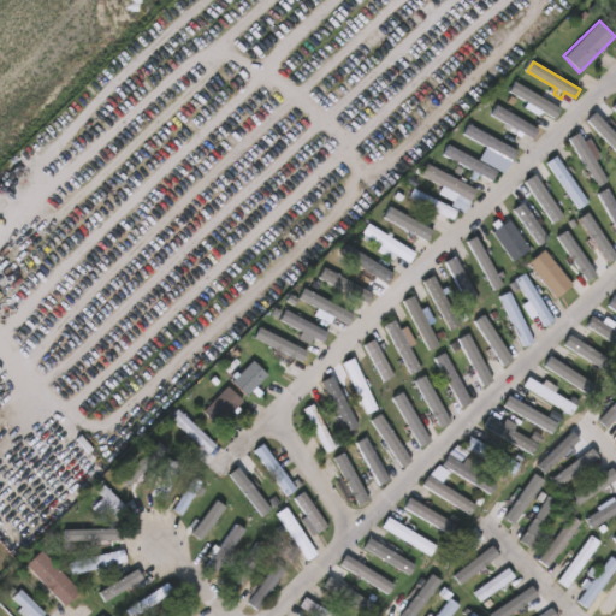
[(537,129),(531,138),(489,114),(495,104),(537,129)]
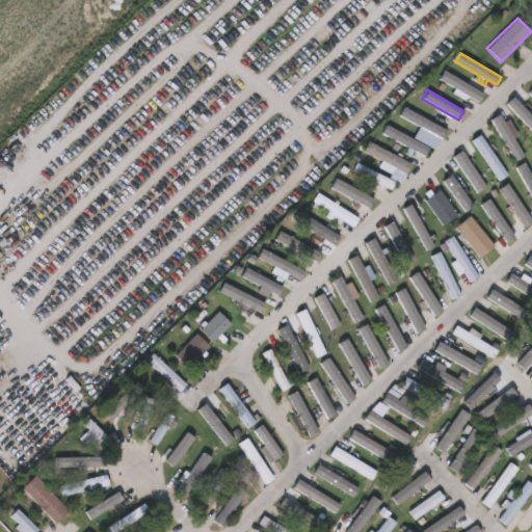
[(442,138),(398,115),(403,106),(446,130),(442,138)]
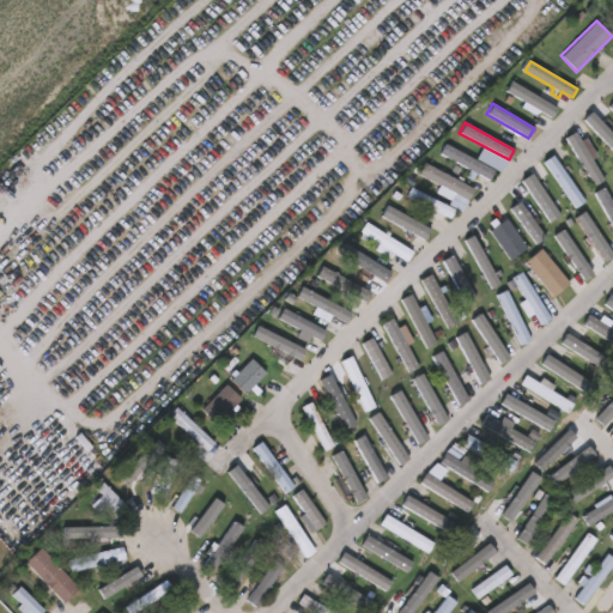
[(489,178),(438,153),(444,143),(493,170),(489,178)]
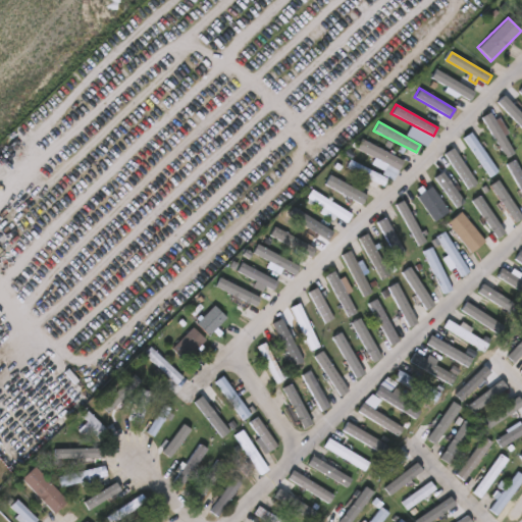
[(464,141),(490,179),(499,174),(471,136),(464,141)]
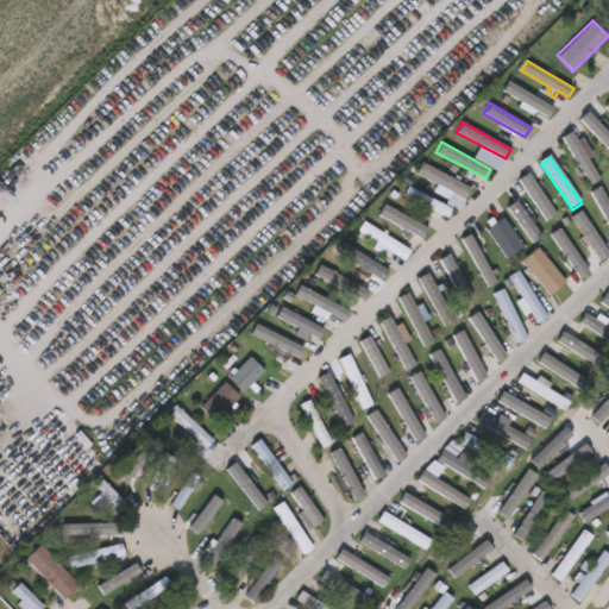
[(458,209),(445,203),(451,192),(414,173),(420,161),(470,188),(458,209)]
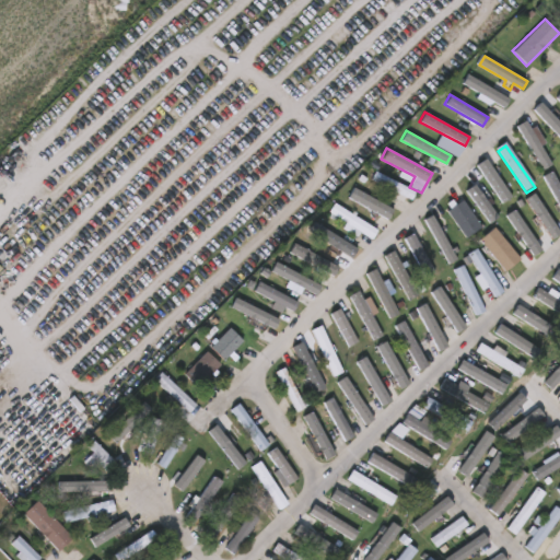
[(417,193),(412,201),(370,179),(374,171),(417,193)]
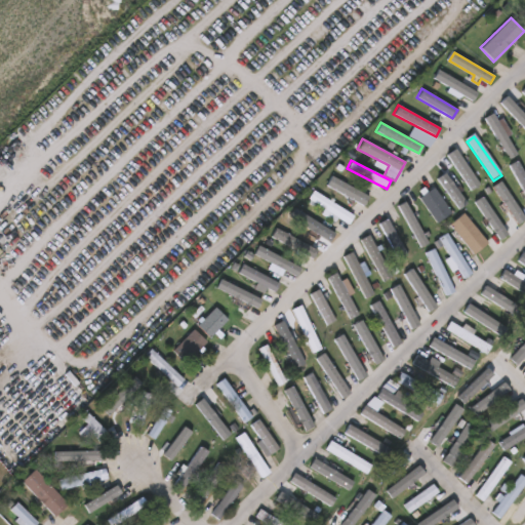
[(524,194),(509,165),(517,160),(524,174),(524,194)]
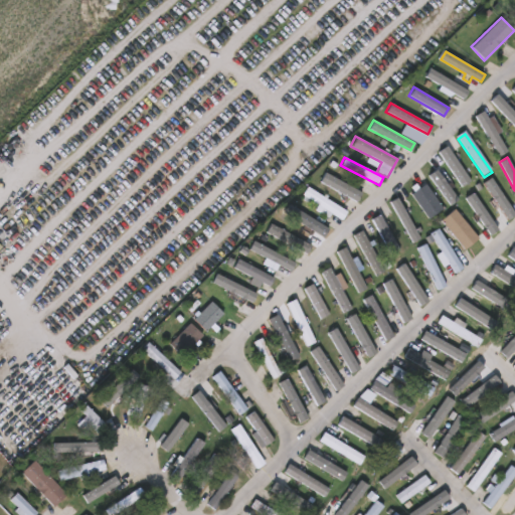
[(448,192),(442,196),(427,176),(443,166),(456,186),(448,192)]
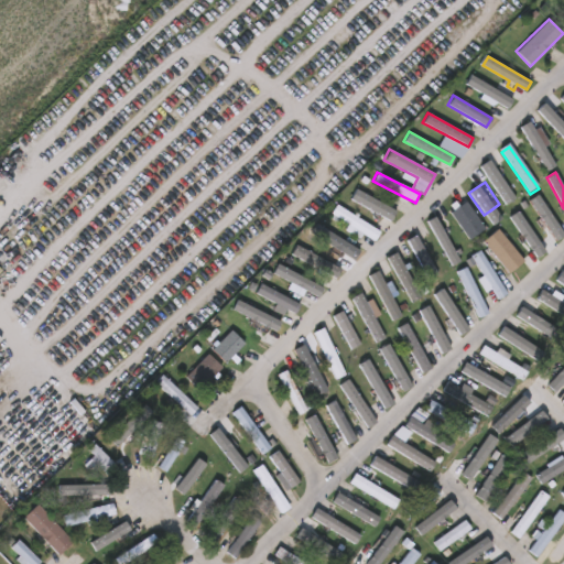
[(563,235),(556,240),(530,202),(539,196),(563,235)]
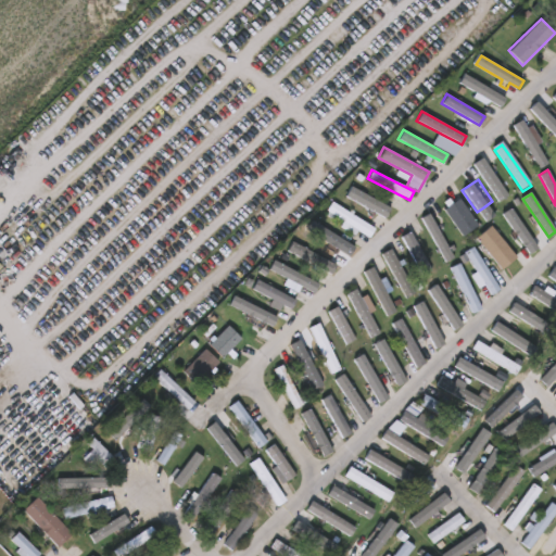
[(478,225),(462,236),(442,210),(458,198),(478,225)]
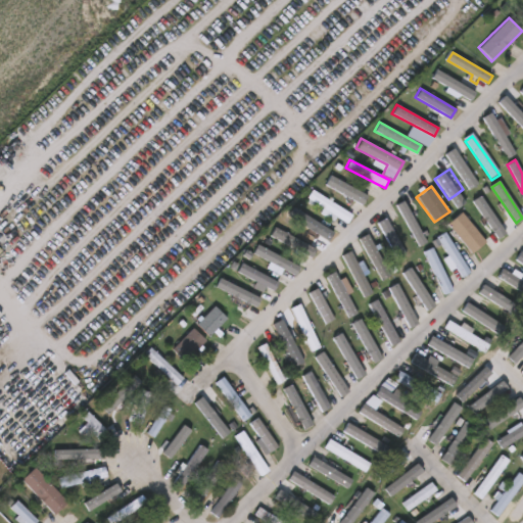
[(346,224),(305,197),(311,189),(352,215),(346,224)]
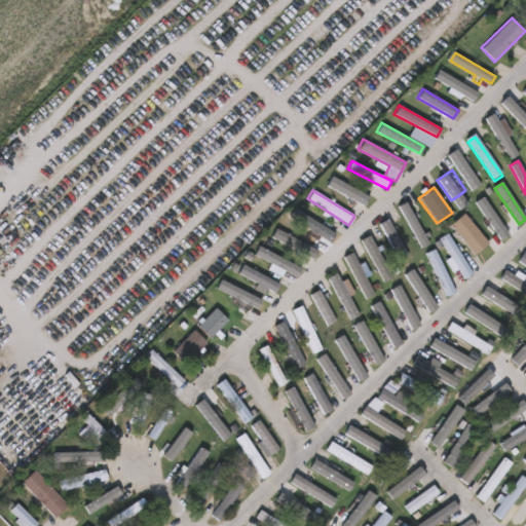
[(336,234),(331,242),(291,217),(296,209),(336,234)]
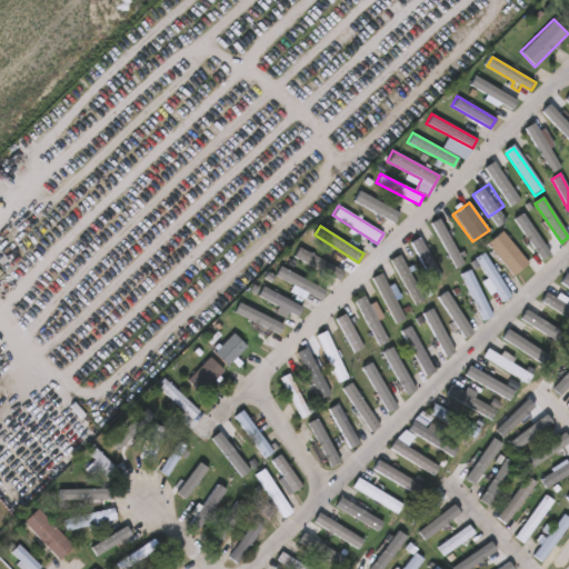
[(528,263),(512,276),(486,243),(501,231),(528,263)]
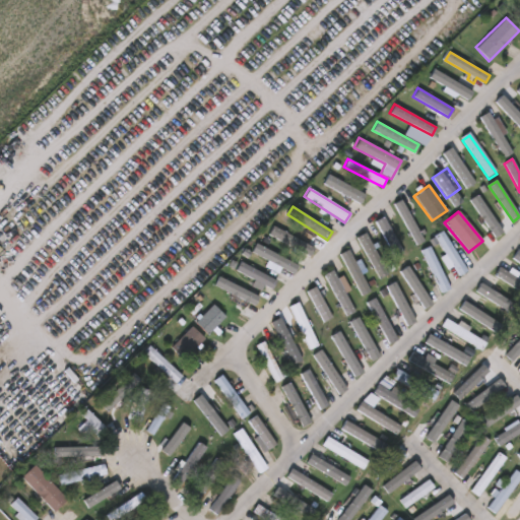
[(402,252),(394,257),(374,221),(382,216),(402,252)]
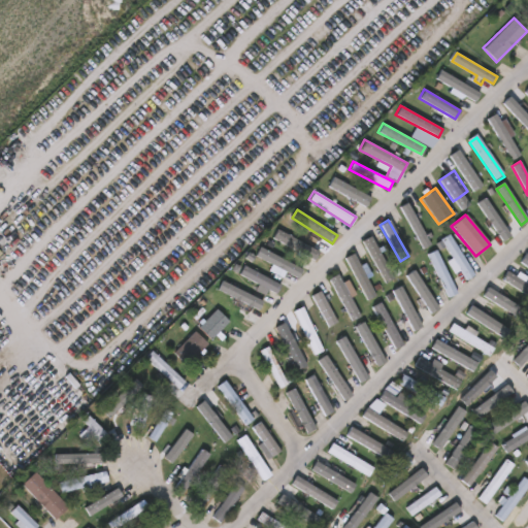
[(450,234),(475,274),(467,281),(459,267),(454,270),(449,262),(454,259),(444,244),(438,249),(435,243),(450,234)]
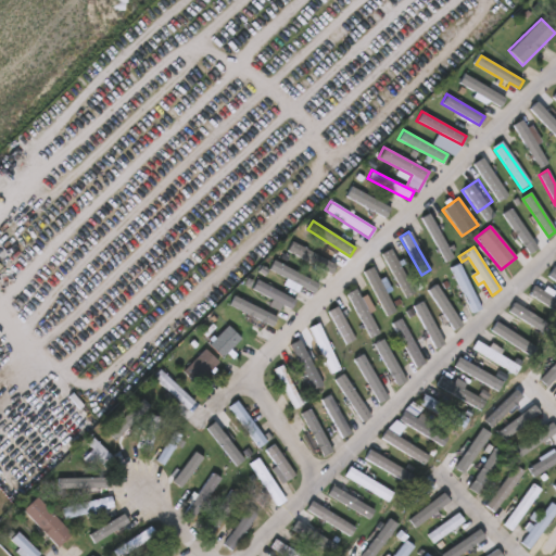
[(383,255),(405,300),(415,295),(392,251),(383,255)]
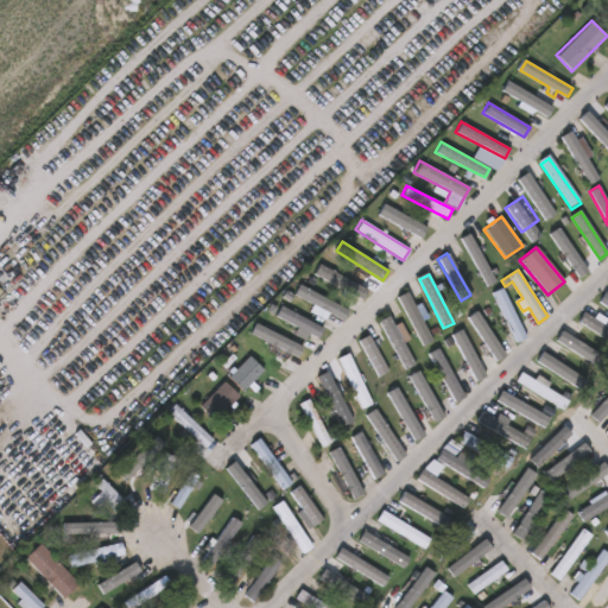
[(517,342),(514,343),(491,292),(501,287),(525,337),(517,342)]
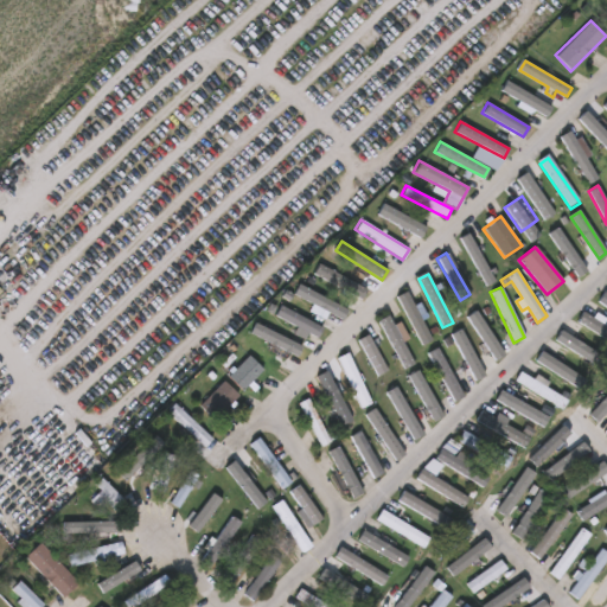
[(339,307),(306,291),(301,299),(334,317),(339,307)]
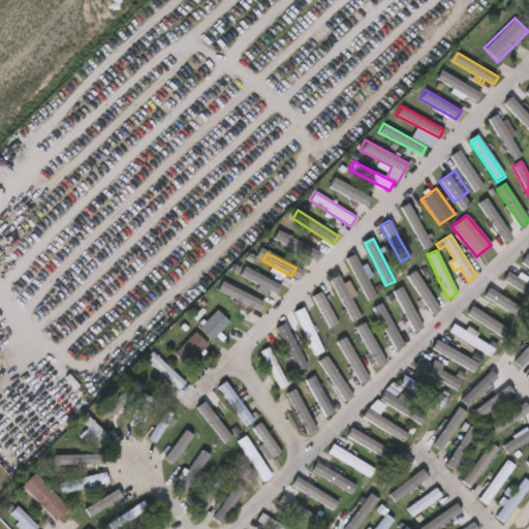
[(348,259),(365,303),(374,299),(358,255),(348,259)]
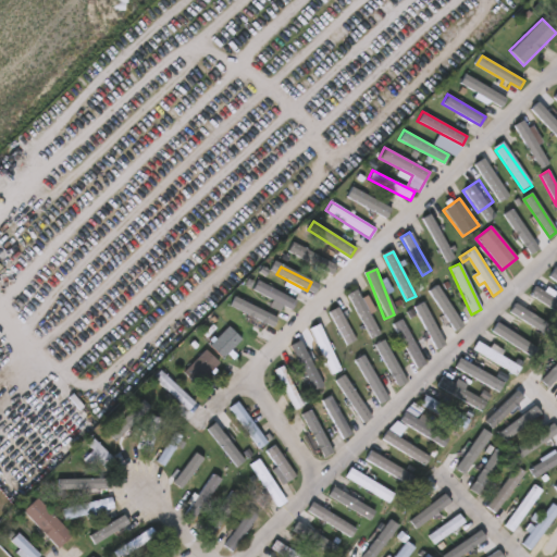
[(292,310),(251,289),(257,280),(297,301),(292,310)]
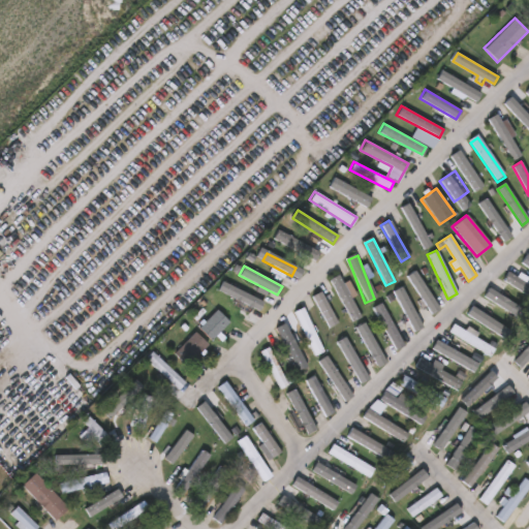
[(528,284),(528,296),(504,281),(509,273),(528,284)]
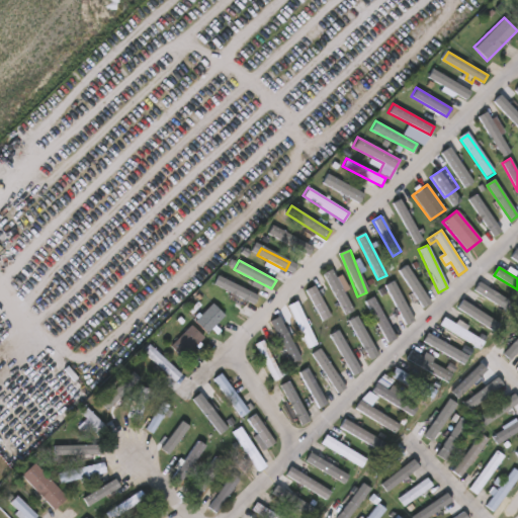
[(404,322),(382,285),(392,280),(412,317),(404,322)]
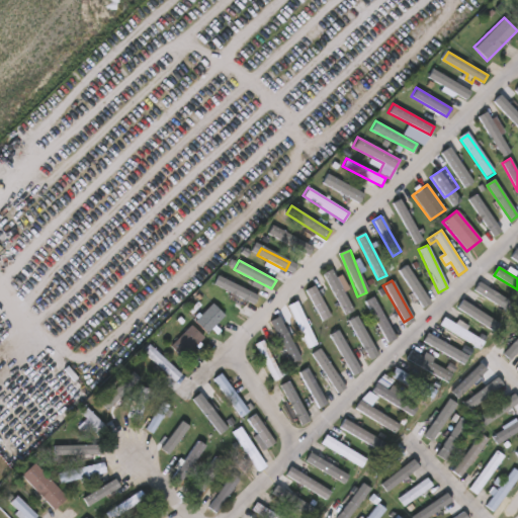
[(496,311),(494,314),(492,313),(483,323),(469,312),(493,284),(506,296),(495,310),(496,311)]
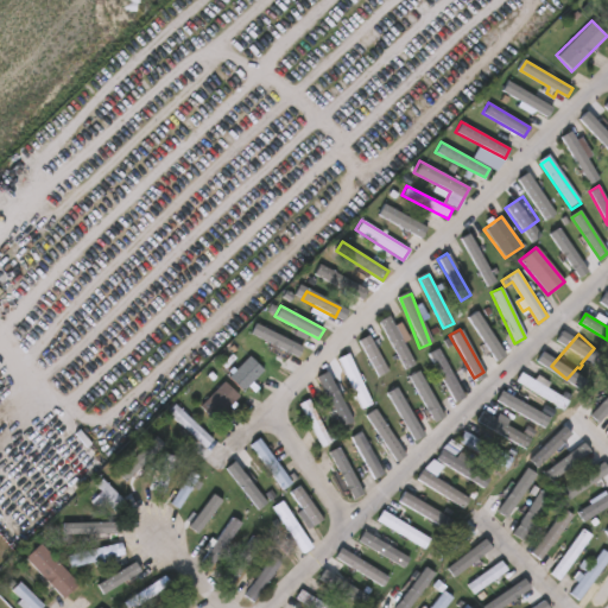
[(388,369),(378,375),(359,341),(369,335),(388,369)]
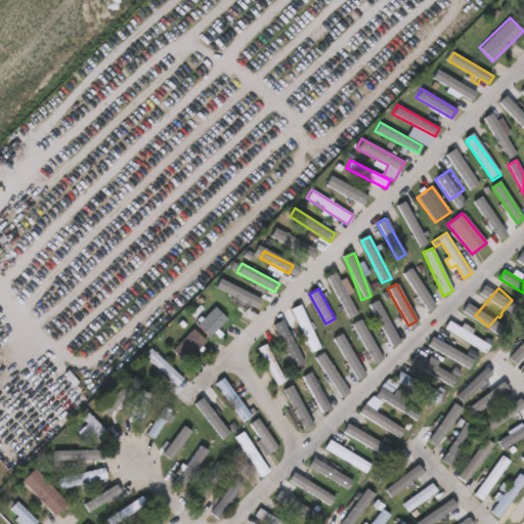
[(393,347),(368,304),(377,300),(400,343),(393,347)]
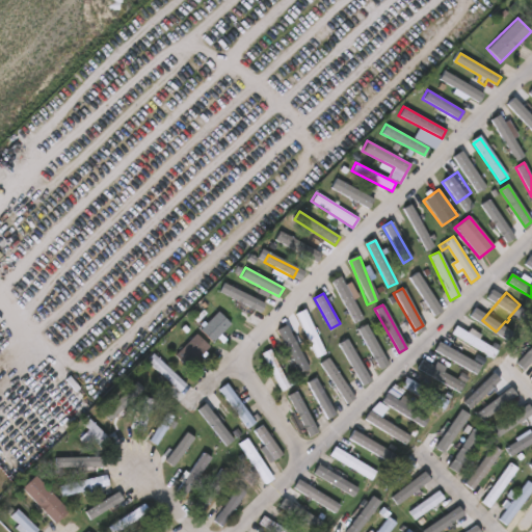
[(325,352),(315,357),(294,313),(304,309),(325,352)]
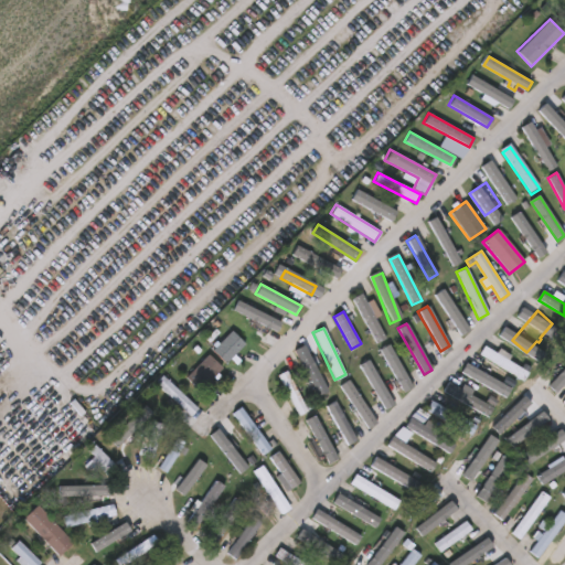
[(236,359),(233,363),(228,359),(224,364),(211,350),(231,330),(244,344),(233,355),(236,359)]
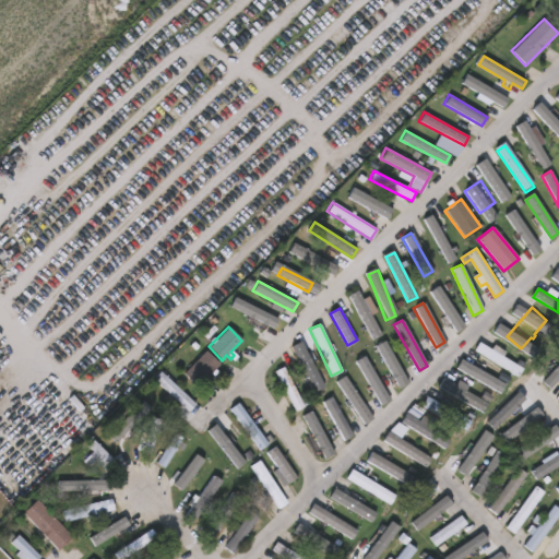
[(305,348),(319,378),(326,375),(330,381),(323,384),(324,387),(314,392),(292,345),(300,341),(305,348)]
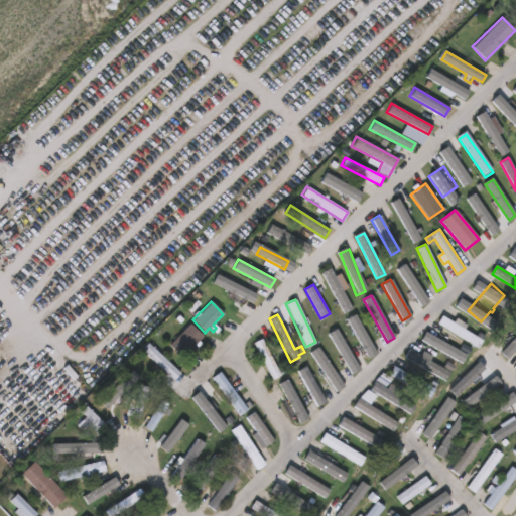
[(450,320),(453,323),(456,318),(462,323),(460,327),(482,340),(477,348),(437,324),(441,315),(450,320)]
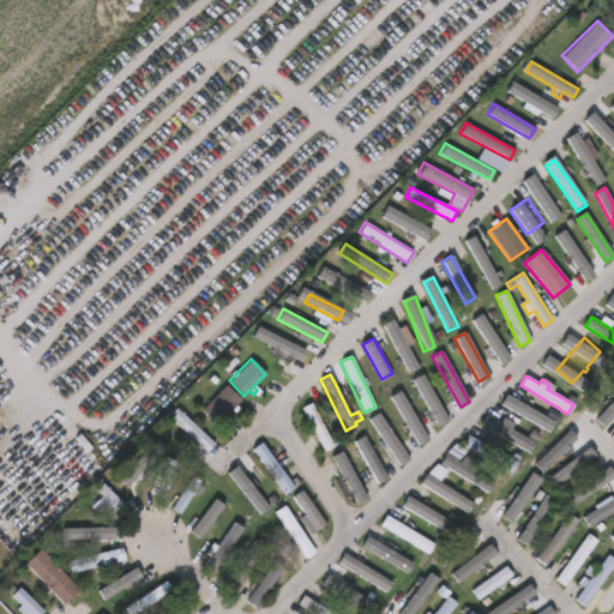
[(215,425),(200,410),(226,385),(240,401),(215,425)]
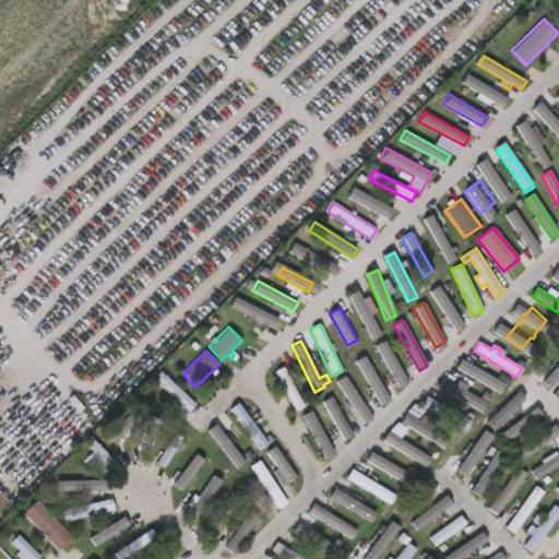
[(366,359),(370,366),(373,364),(377,368),(372,371),(384,390),(377,394),(373,390),(368,393),(363,384),(368,381),(358,365),(366,359)]
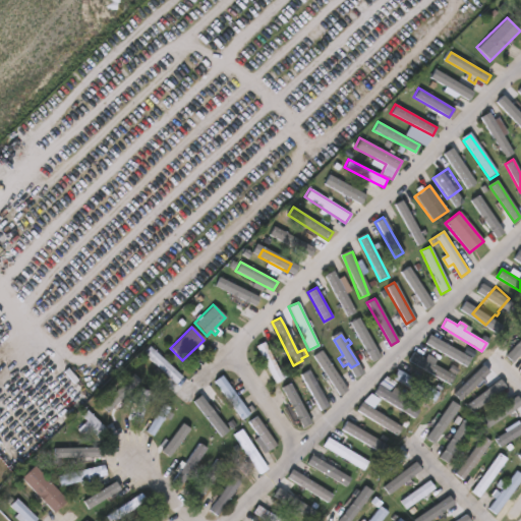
[(265,343),(283,379),(275,384),(262,358),(258,359),(255,354),(258,353),(255,347),(264,342),(265,343)]
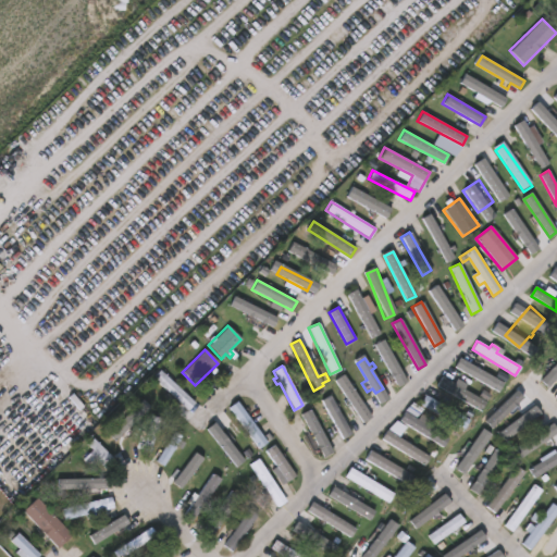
[(363,423),(335,381),(344,374),(373,417),(363,423)]
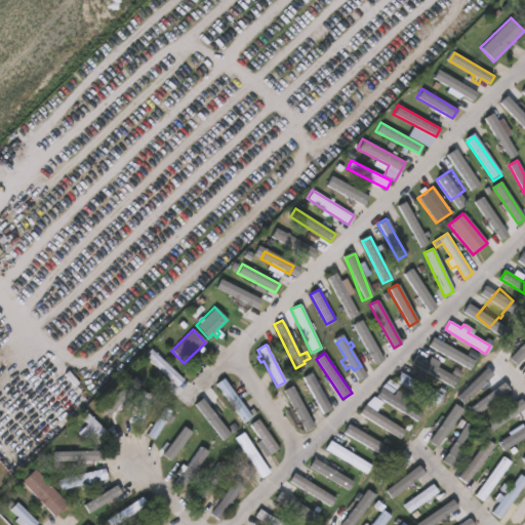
[(414,366),(453,389),(458,381),(418,358),(414,366)]
